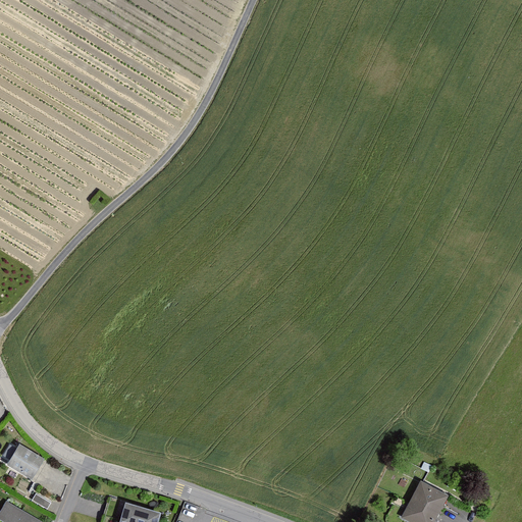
[(19,444),(7,464),(32,479),(45,458),(19,444)]
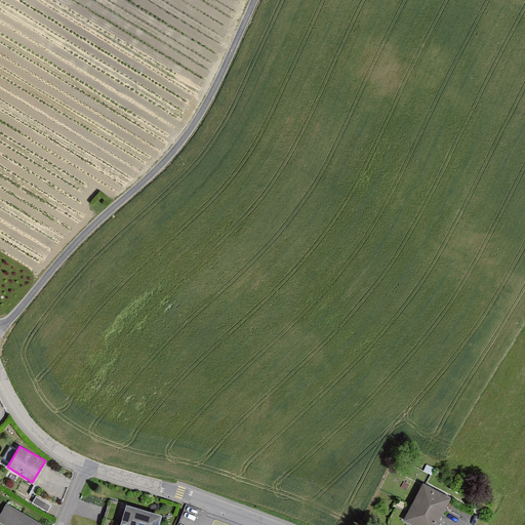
[(422,482),(403,520),(412,524),(437,524),(451,496),(422,482)]
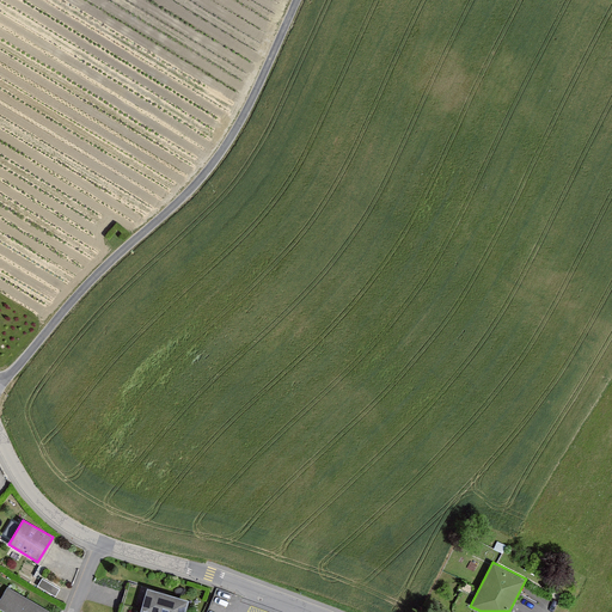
[(42,579),(37,586),(55,597),(60,589),(42,579)]
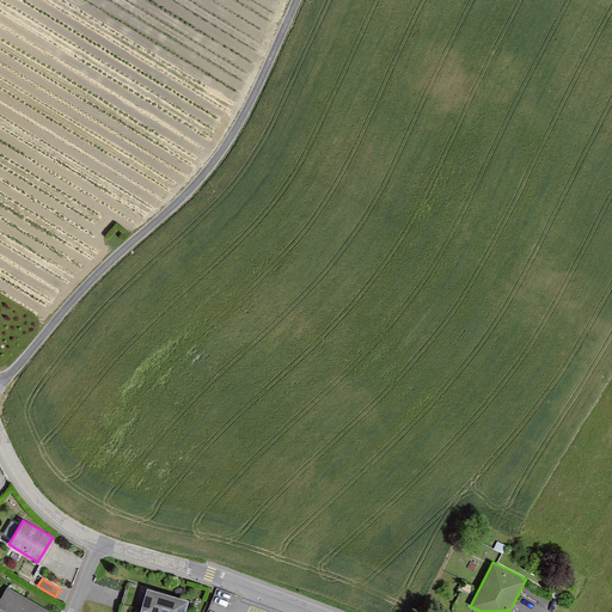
[(8,587),(0,599),(0,609),(5,611),(49,611),(50,611),(8,587)]
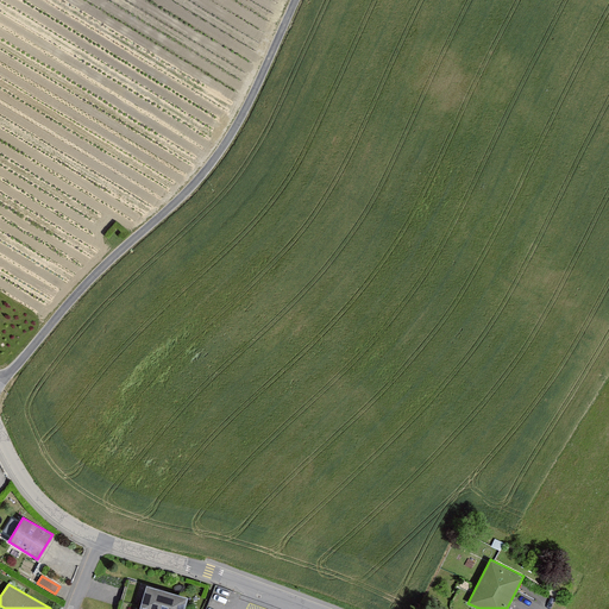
[(184,608),(188,596),(148,584),(140,607),(146,608),(184,608)]
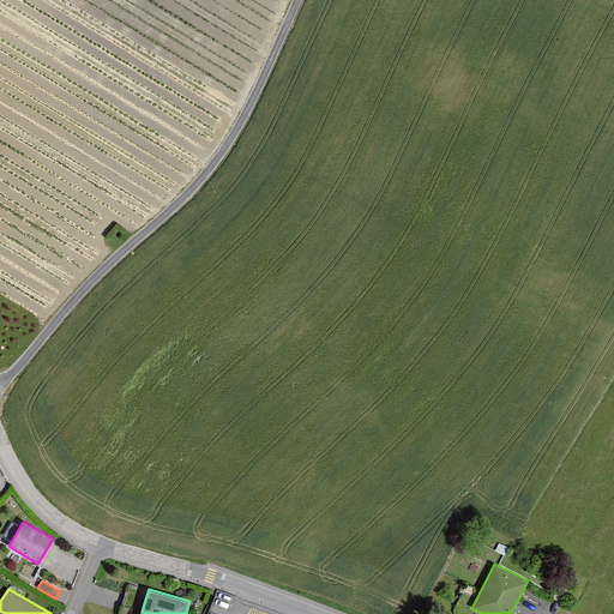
All buildings are outlined.
